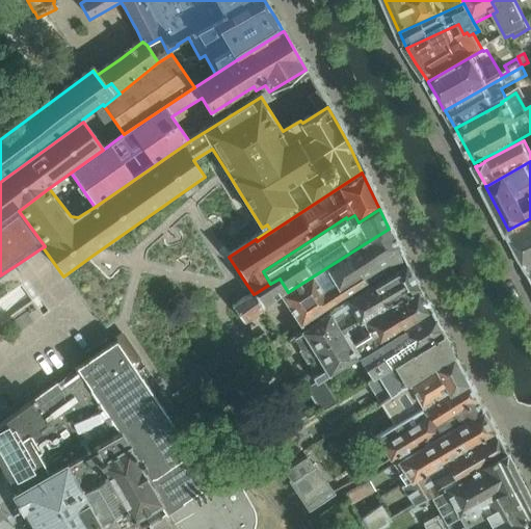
[(530,271),(530,218),(508,230),(509,233),(510,233),(530,271)]
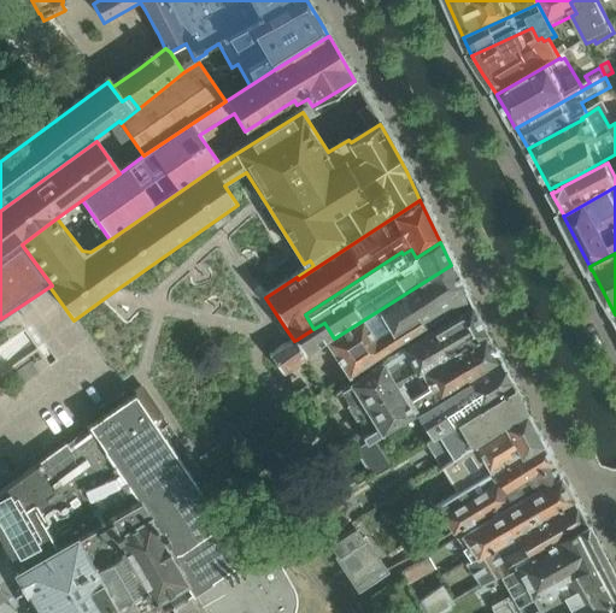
[(314,329),(297,340),(306,357),(327,345),(348,378),(444,316),(446,322),(471,307),(469,304),(468,301),(451,265),(334,339),(324,323),(314,329)]
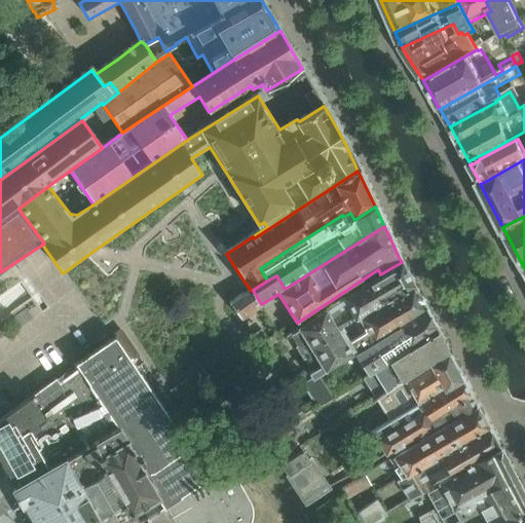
[(376,276),(342,298),(347,308),(355,323),(359,321),(413,287),(402,262),(380,274),(376,276)]
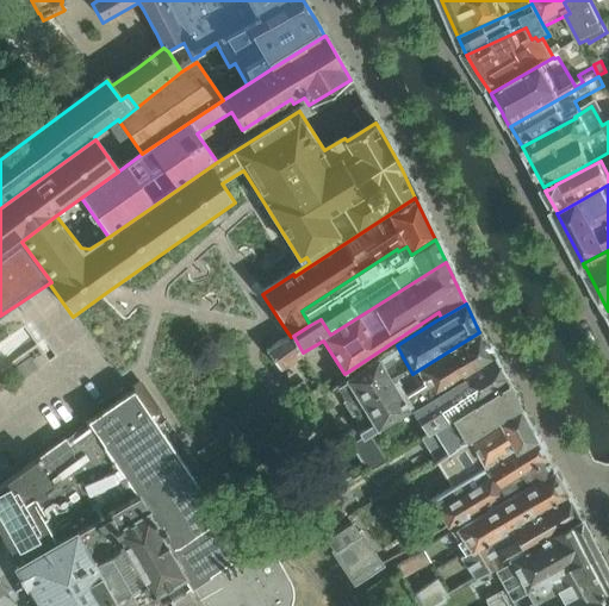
[(416,372),(424,386),(406,398),(408,401),(412,410),(493,360),(479,332),(416,372)]
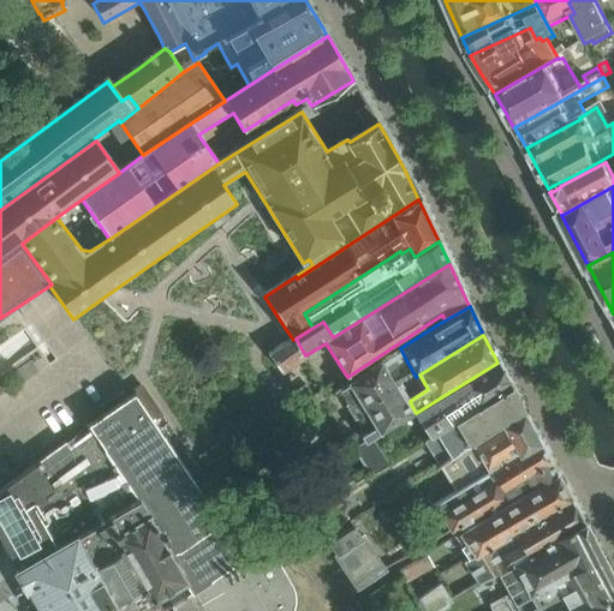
[(282,340),(264,351),(280,372),(280,373),(282,377),(307,360),(305,355),(296,339),(293,340),(286,345),(282,340)]
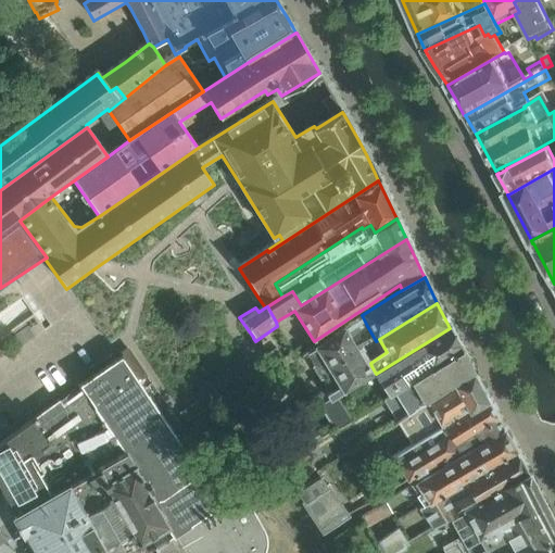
[(344,327),(310,352),(332,390),(327,393),(329,398),(319,404),(337,431),(352,422),(338,398),(375,375),(376,374),(371,366),(370,363),(361,348),(357,350),(350,337),(358,331),(360,330),(367,326),(362,315),(344,327)]
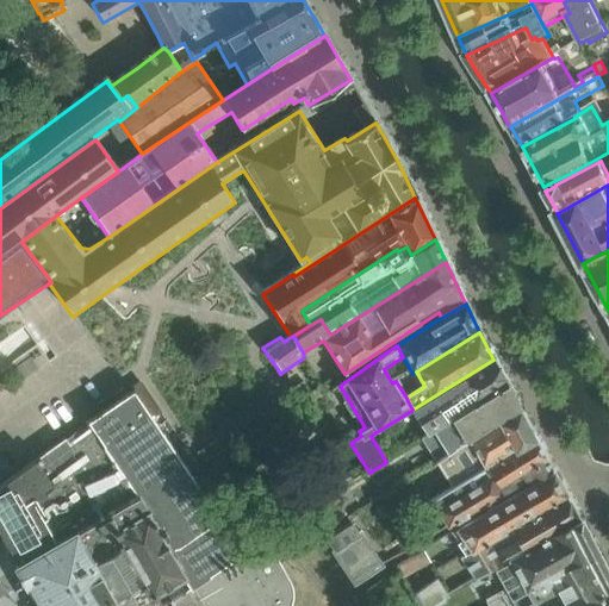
[(412,410),(411,411),(427,436),(508,386),(493,360),(412,410)]
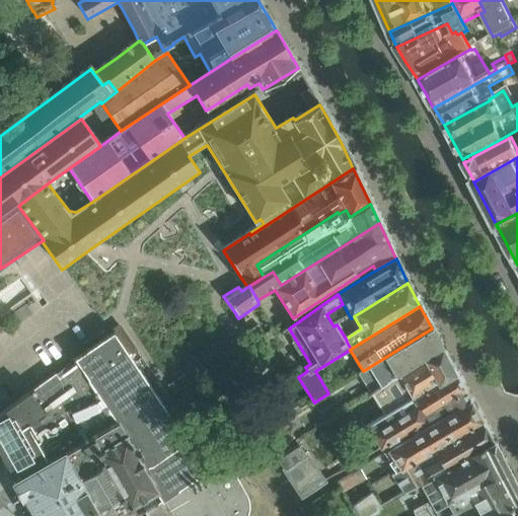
[(363,371),(358,375),(370,395),(398,377),(442,350),(441,348),(432,328),(363,371)]
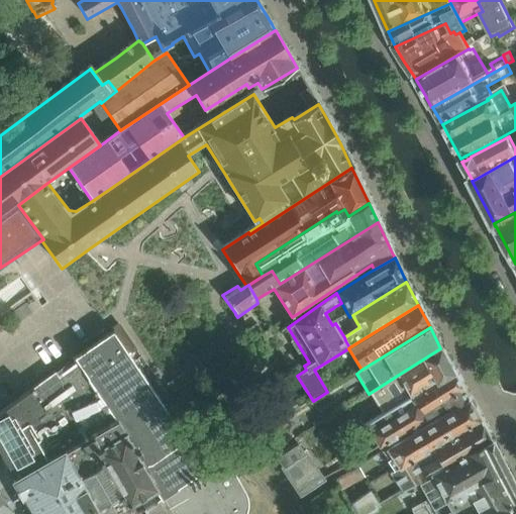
[(0,413),(0,445),(18,477),(17,478),(18,479),(120,423),(130,438),(126,440),(130,447),(133,445),(145,469),(155,468),(189,444),(143,379),(113,333),(75,360),(77,365),(59,378),(56,374),(0,413)]
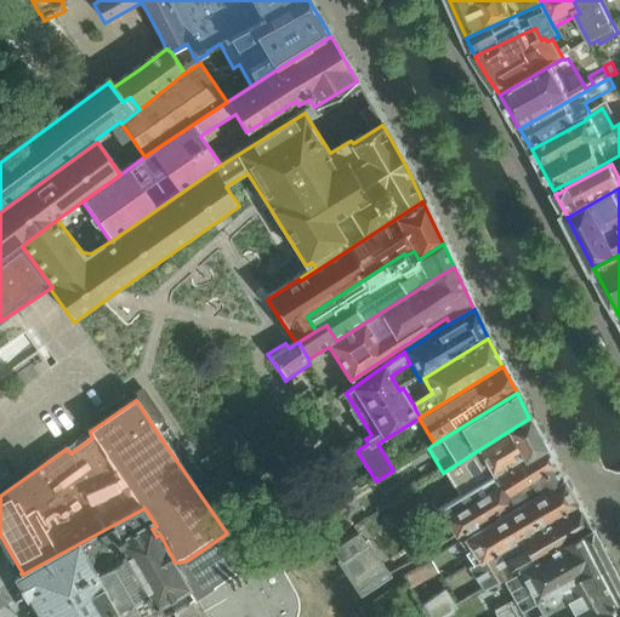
[(477,451),(443,473),(460,500),(494,479),(545,449),(541,441),(540,440),(529,418),(477,451)]
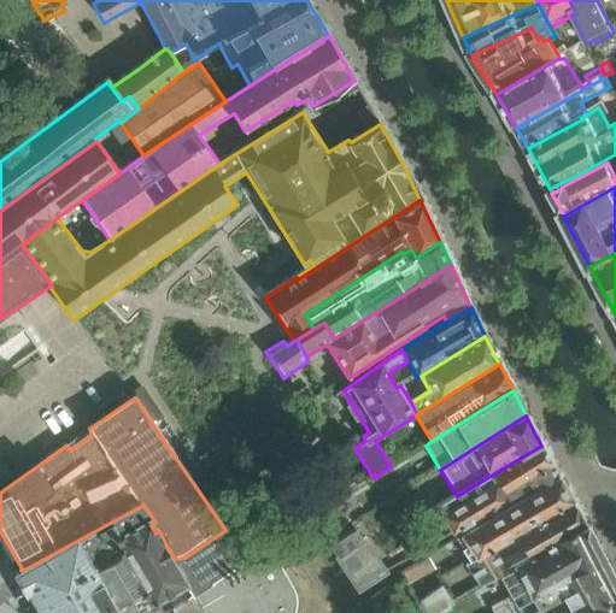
[(457,496),(436,508),(452,536),(509,504),(508,502),(529,489),(533,488),(535,493),(558,478),(557,473),(552,466),(550,460),(549,459),(545,453),(545,452),(541,446),(491,476),(457,496)]
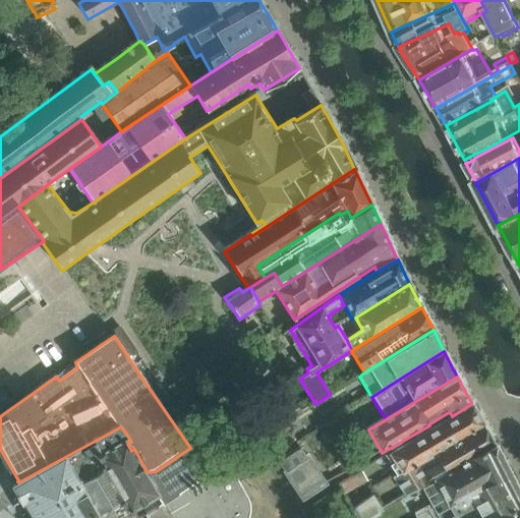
[(388,454),(385,456),(398,476),(483,425),(471,404),(452,416),(426,430),(388,454)]
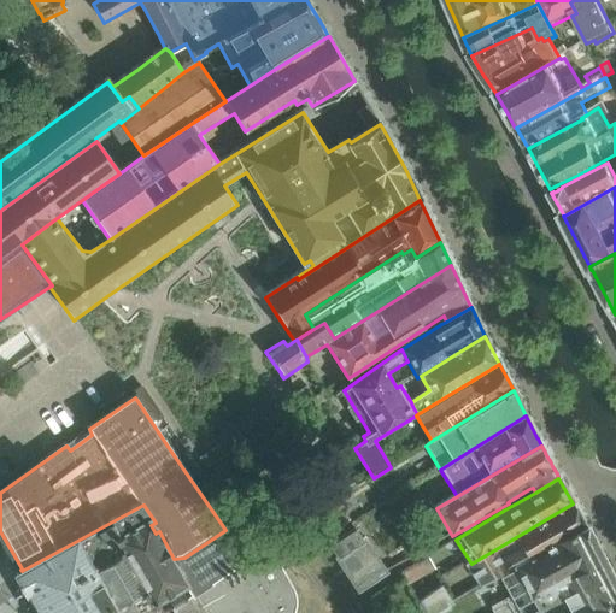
[(336,501),(318,513),(333,534),(351,523),(336,501)]
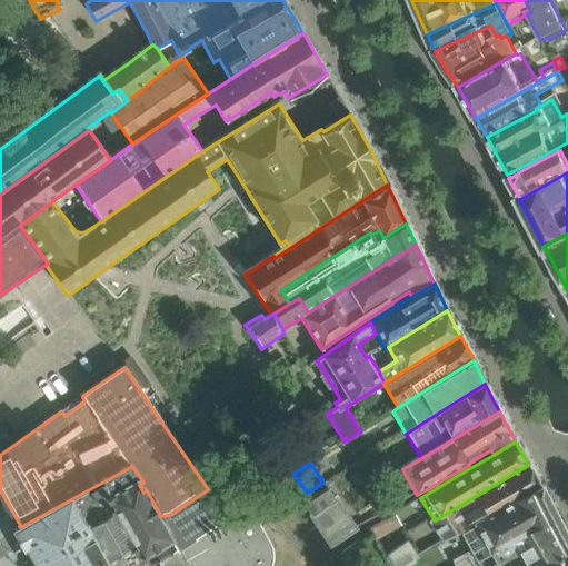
[(435,520),(430,523),(445,543),(460,534),(461,533),(539,486),(528,465),(435,520)]
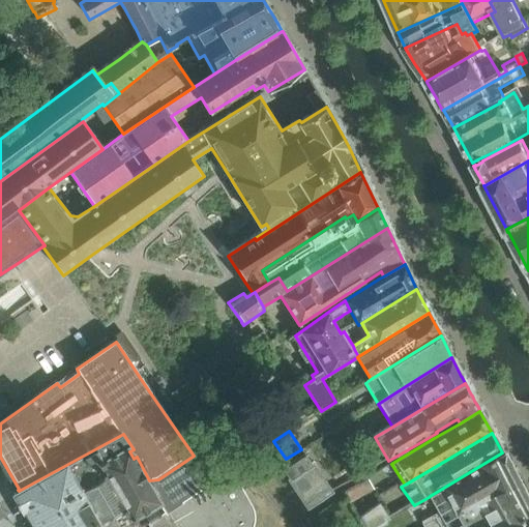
[(129,451),(134,449),(123,434),(19,491),(16,493),(13,494),(22,509),(25,508),(35,526),(134,526),(136,525),(134,522),(136,520),(135,518),(158,503),(166,514),(182,503),(183,502),(212,484),(194,456),(158,479),(149,480),(137,457),(134,459),(129,451)]
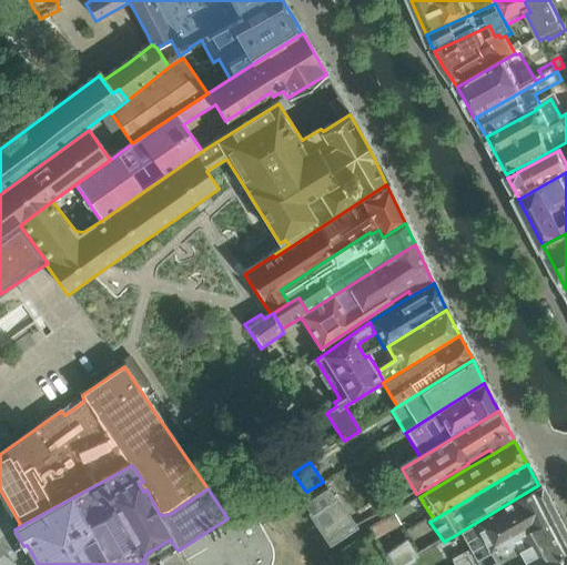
[(306,492),(301,496),(331,542),(353,526),(323,482),(306,492)]
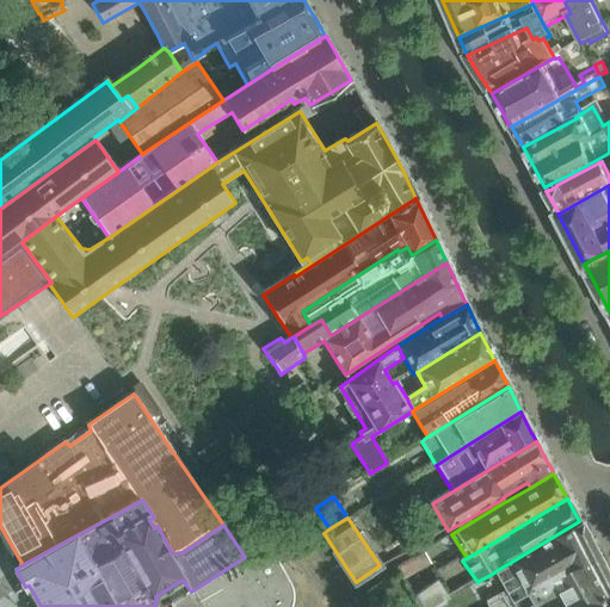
[(487,606),(587,606),(609,595),(609,581),(579,521),(495,571),(494,573),(506,595),(487,606)]
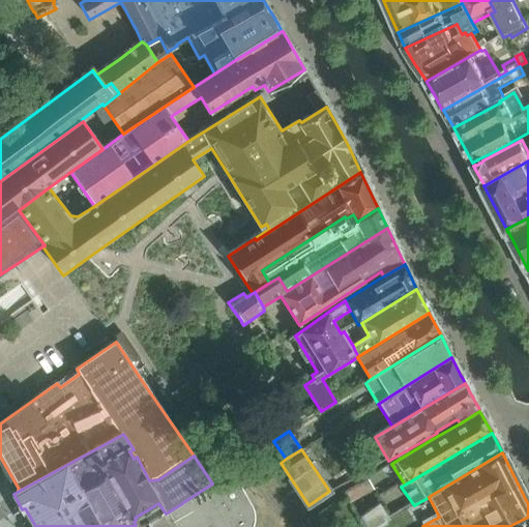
[(253,526),(255,509),(236,478),(231,481),(227,474),(224,475),(224,476),(212,484),(183,502),(182,503),(166,514),(164,516),(164,515),(151,522),(152,523),(153,525),(154,526),(253,526)]
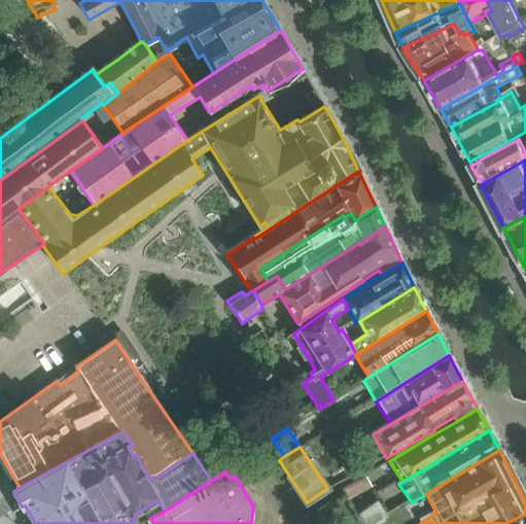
[(373,489),(365,478),(343,492),(345,496),(348,502),(373,489)]
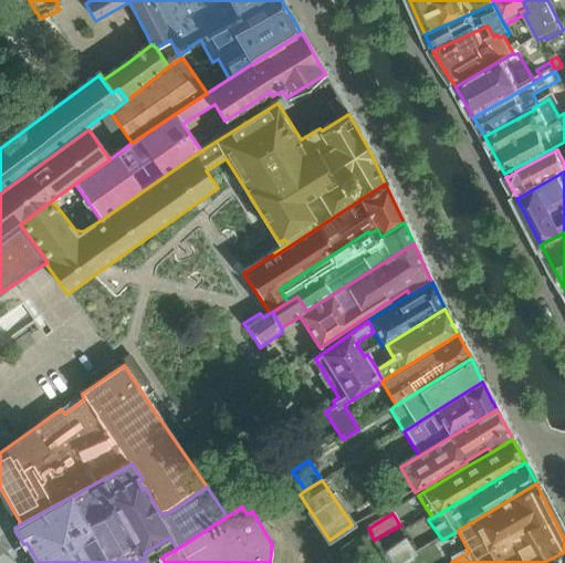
[(416,556),(416,554),(406,540),(387,553),(393,562),(414,562),(416,556)]
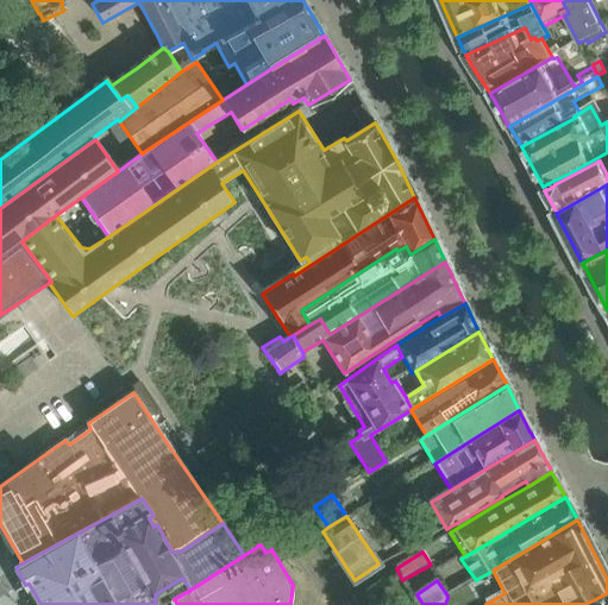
[(607,593),(585,604),(607,604),(607,593)]
